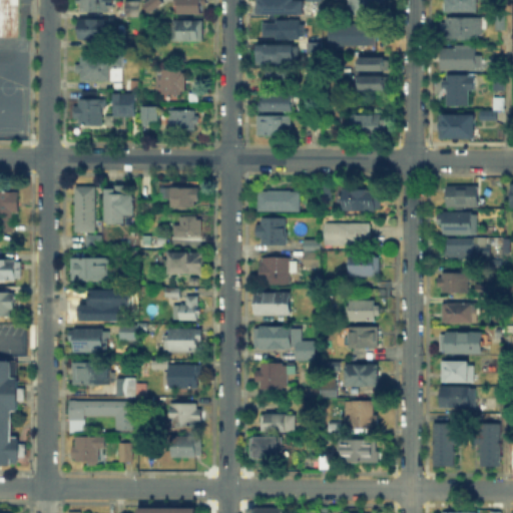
[(0,0),(17,0),(17,35),(0,35),(0,0)]
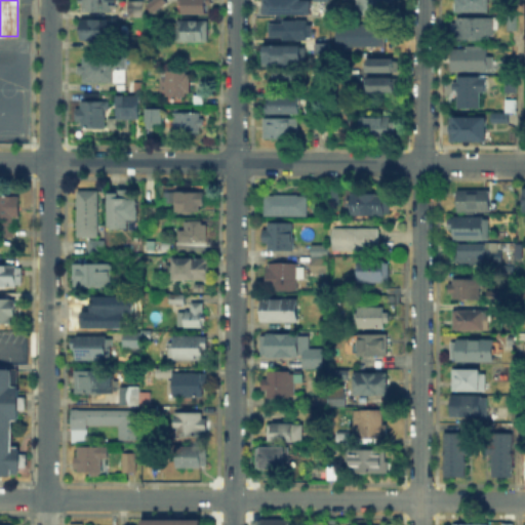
[(83,0),(116,0),(116,12),(83,12),(83,0)]
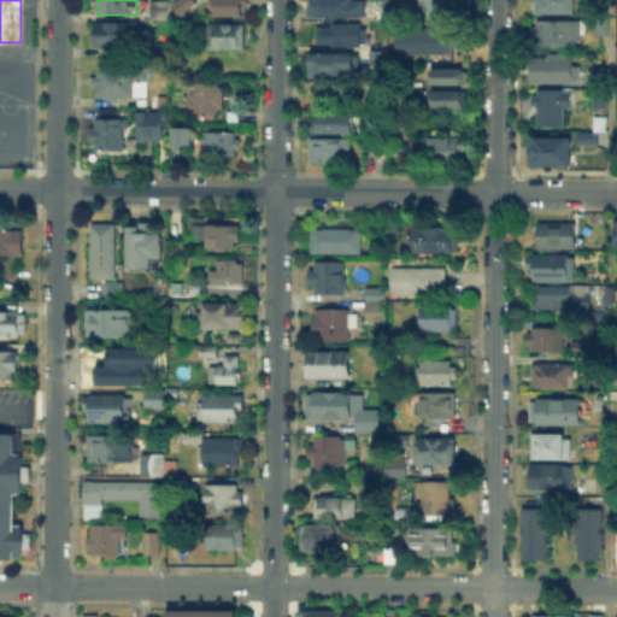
[(194,0),(194,12),(176,11),(176,0),(194,0)]
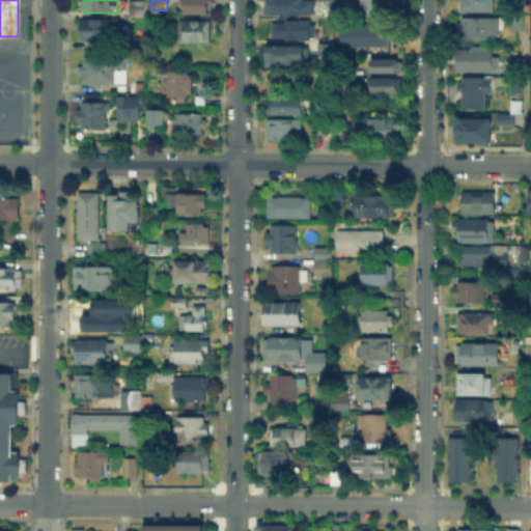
[(188,0),(210,0),(210,14),(188,14),(188,0)]
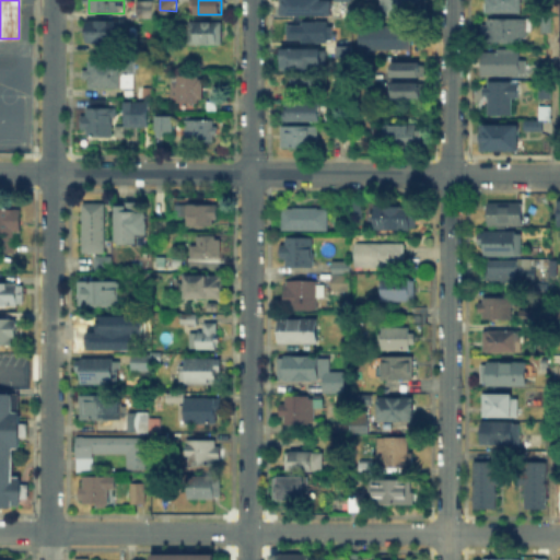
[(328,0),(328,16),(281,15),(281,0),(328,0)]
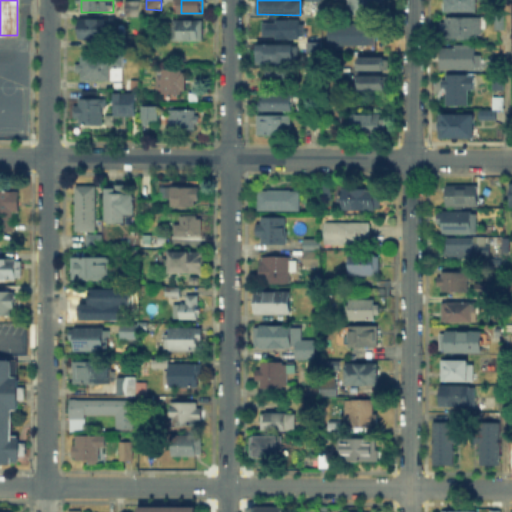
[(349,0),(382,0),(382,15),(349,15),(349,0)]
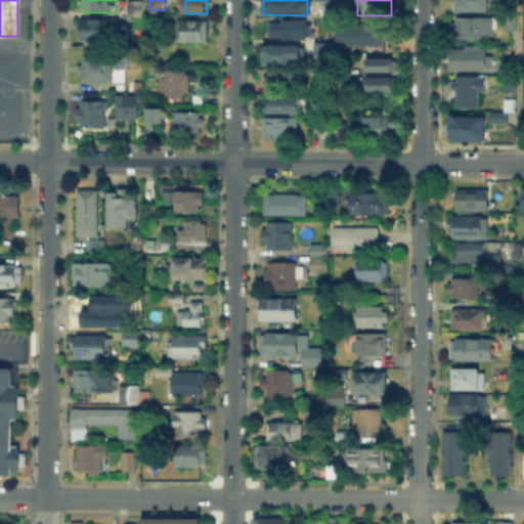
[(489,0),(489,13),(456,13),(456,0),(489,0)]
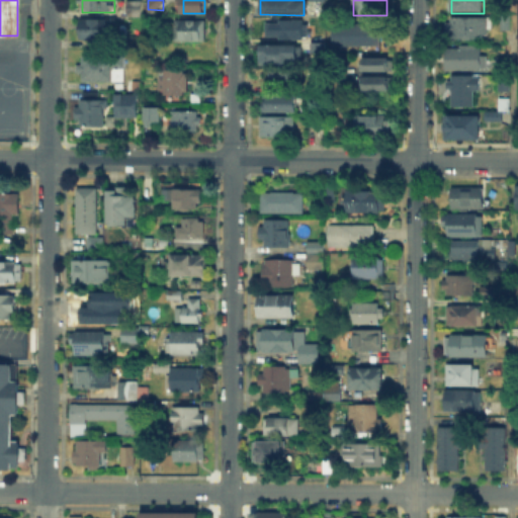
[(143,3),(143,16),(127,16),(127,3),(143,3)]
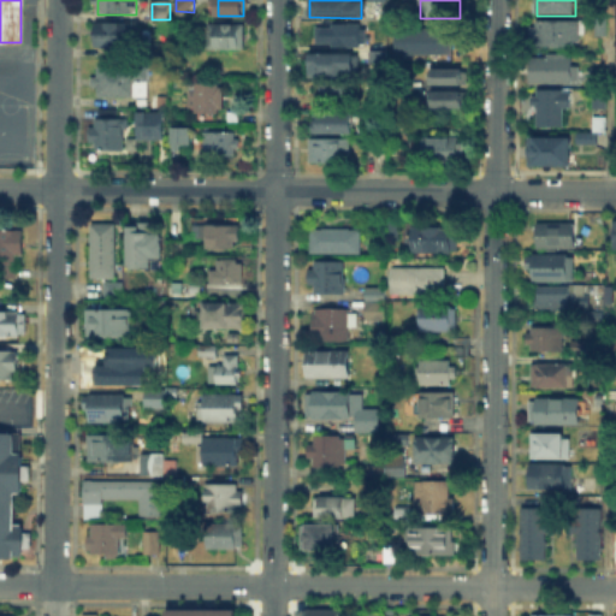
[(535,45),(535,23),(580,23),(580,45),(535,45)]
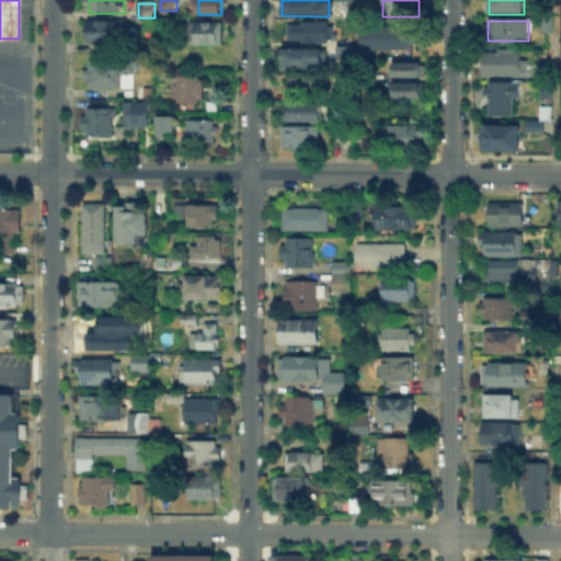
[(90,23),(121,23),(121,44),(90,44),(90,23)]
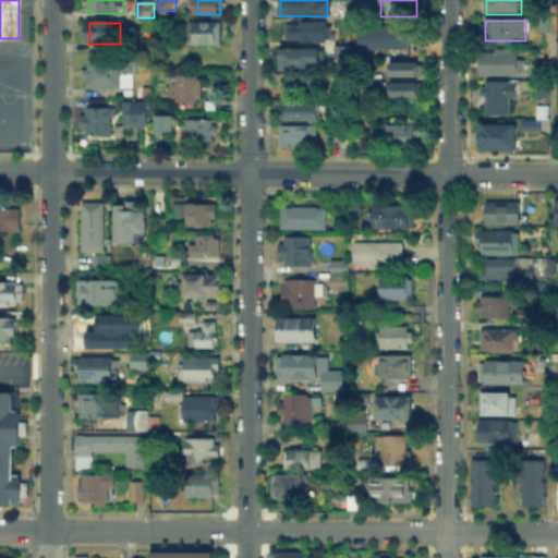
[(219,23),(219,44),(186,44),(186,23),(219,23)]
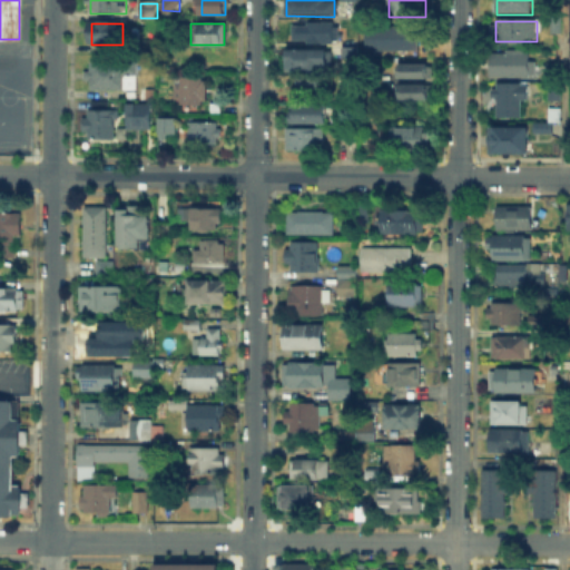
[(294,25),(338,26),(337,43),(294,43),(294,25)]
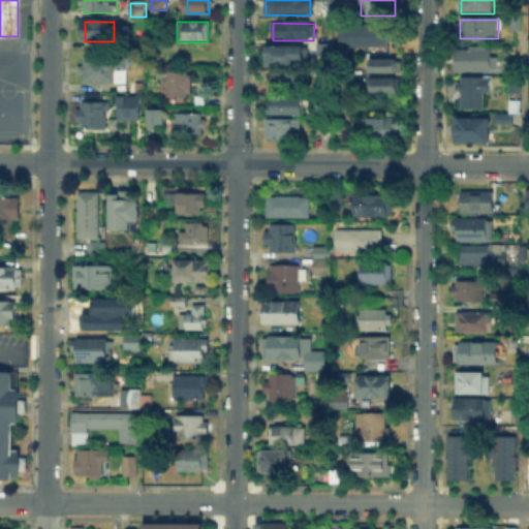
[(340,49),(340,26),(387,26),(387,49),(340,49)]
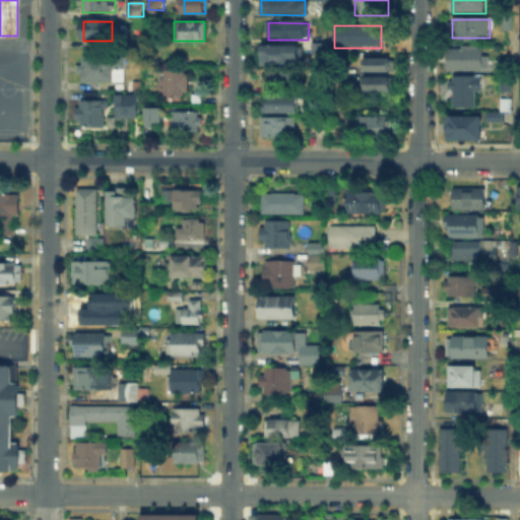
[(127,40),(143,40),(143,52),(127,52),(127,40)]
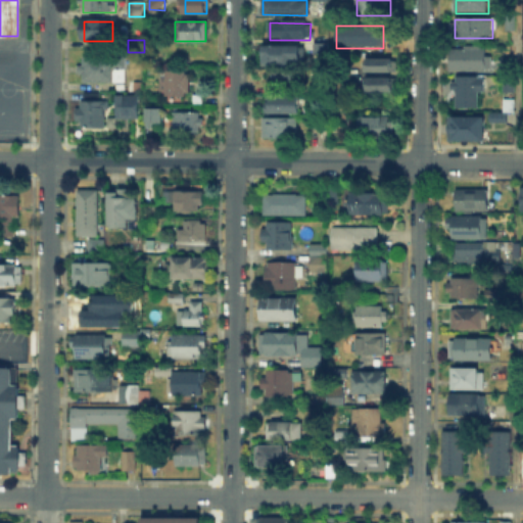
[(262,46),(303,46),(303,65),(260,65),(262,46)]
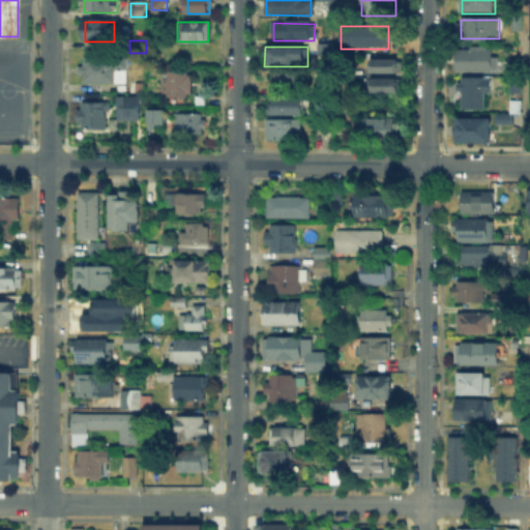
[(458,69),(458,47),(494,47),(494,69),(458,69)]
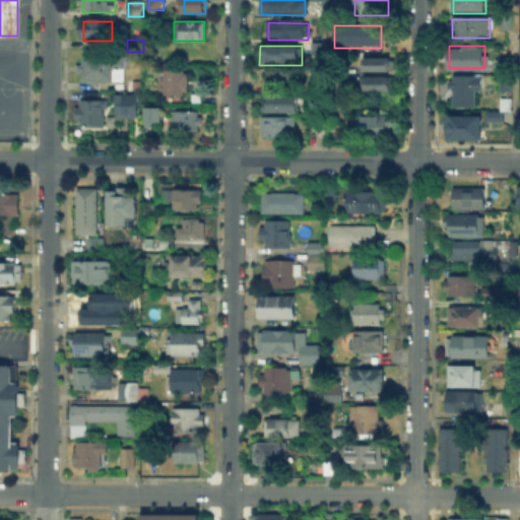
[(81,79),(81,57),(124,57),(124,79),(81,79)]
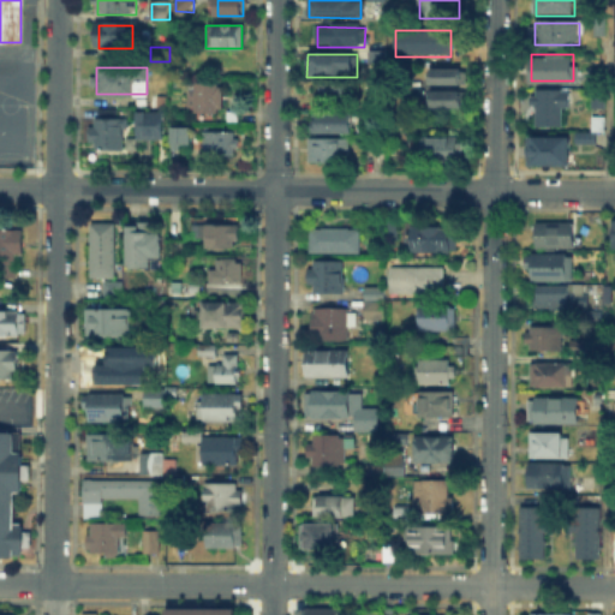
[(433,85),(433,67),(463,67),(463,85),(433,85)]
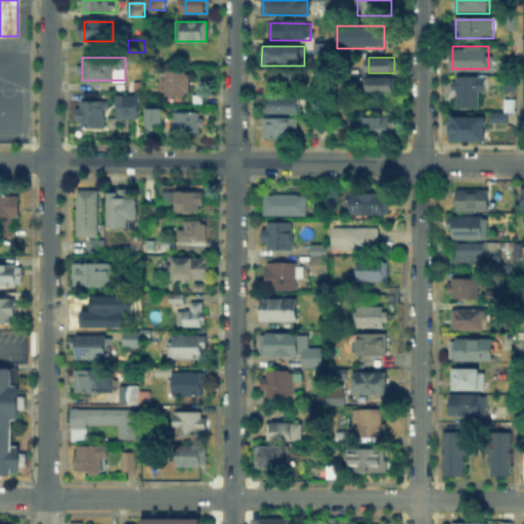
[(272,81),(272,67),(302,67),(302,81),(272,81)]
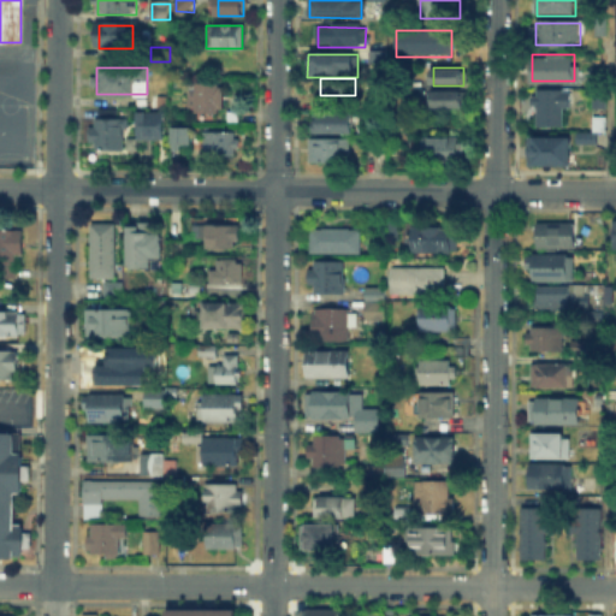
[(223,113),(193,113),(193,87),(223,87),(223,113)]
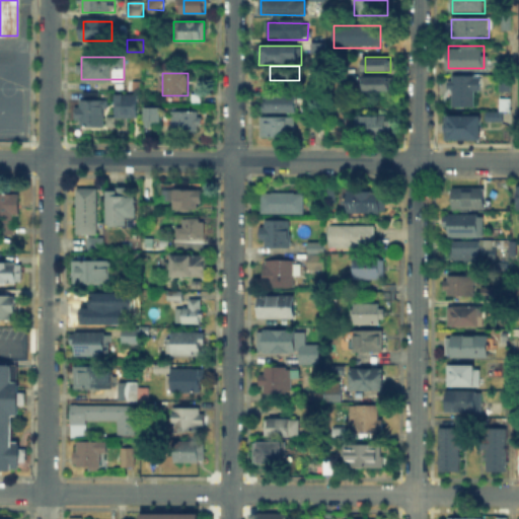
[(478,78),(478,108),(453,108),(453,77),(478,78)]
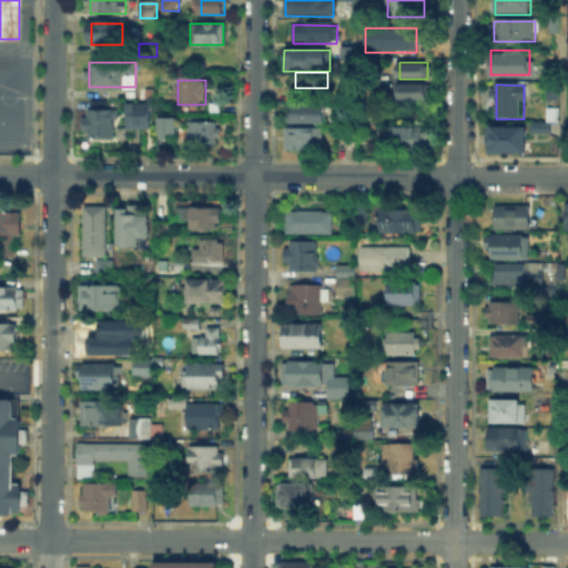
[(558,85),(558,101),(547,101),(547,85),(558,85)]
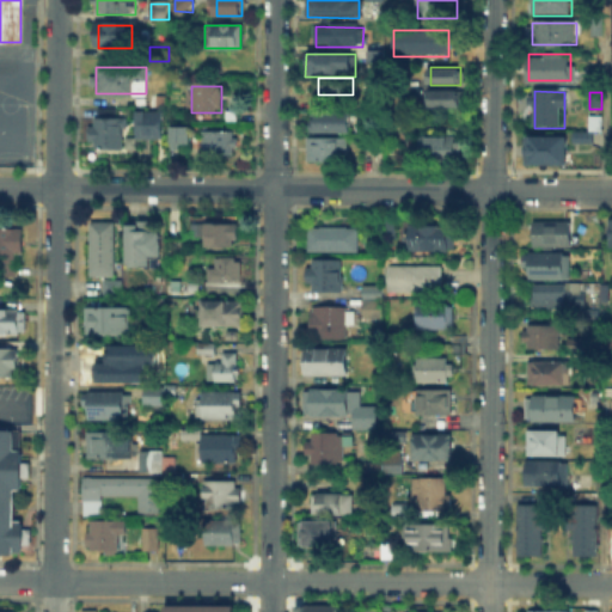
[(152,104),(152,93),(161,93),(161,104),(152,104)]
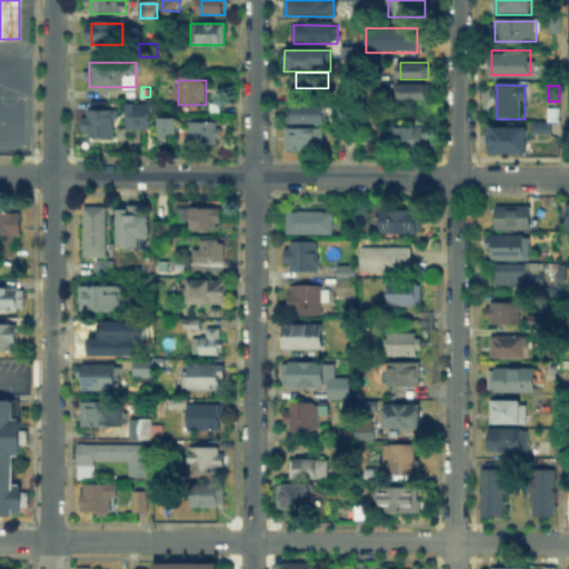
[(400,88),(426,88),(426,99),(400,99),(400,88)]
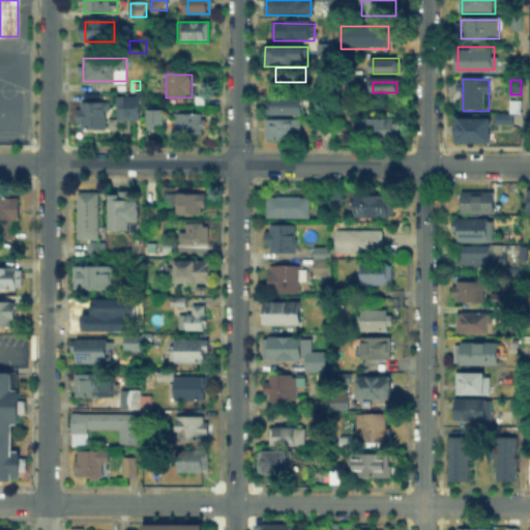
[(138,95),(138,119),(115,119),(115,94),(138,95)]
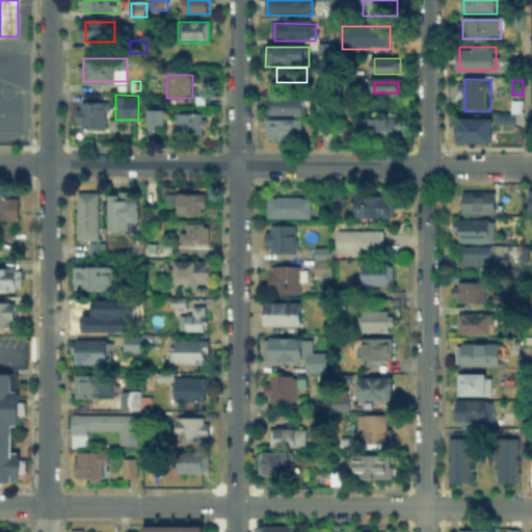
[(272,115),(272,97),(307,97),(307,115),(272,115)]
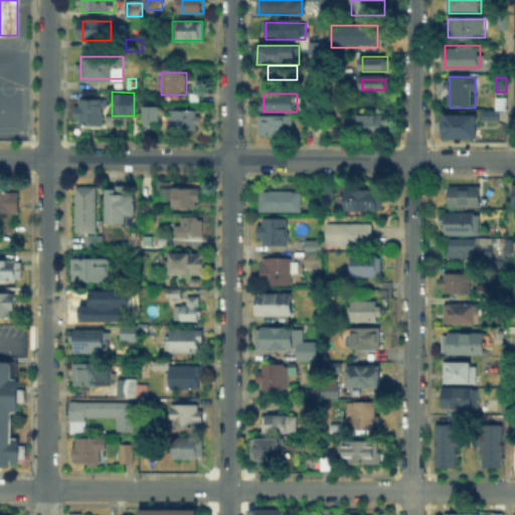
[(186,104),(186,95),(199,95),(199,104),(186,104)]
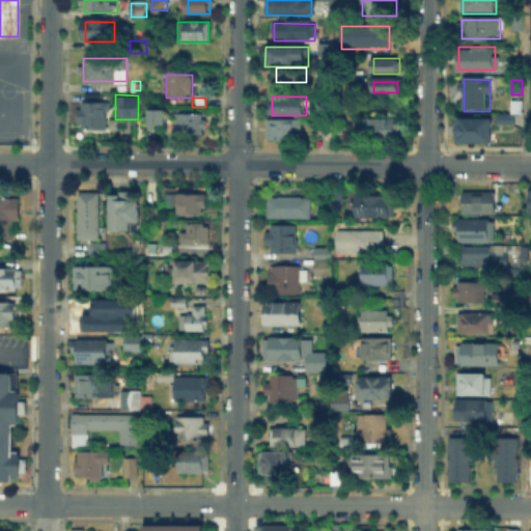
[(508,112),(508,99),(520,99),(520,112),(508,112)]
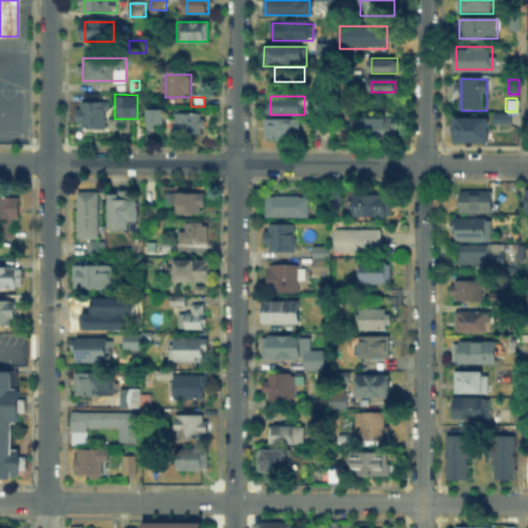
[(78,129),(78,100),(103,100),(103,129),(78,129)]
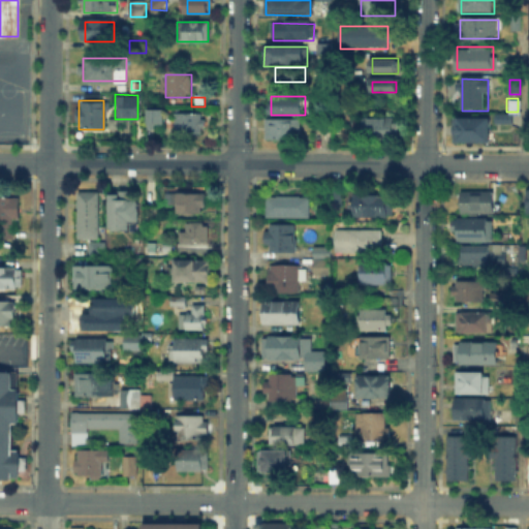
[(144,128),(144,107),(161,109),(161,128),(144,128)]
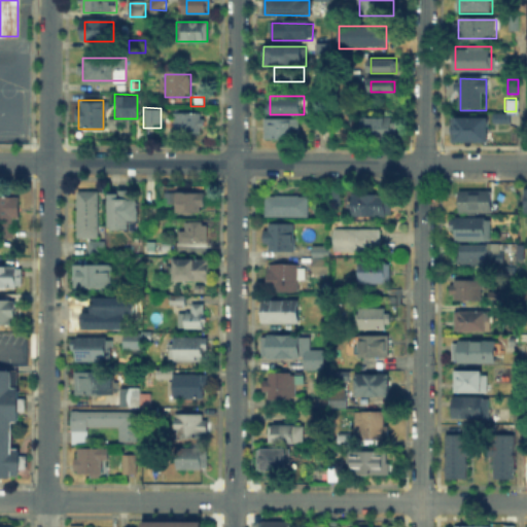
[(490,121),(490,111),(508,111),(508,121),(490,121)]
